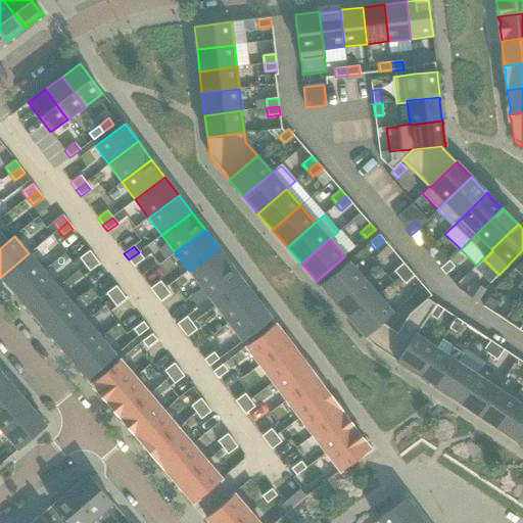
[(219,248),(189,271),(202,288),(232,266),(219,248)]
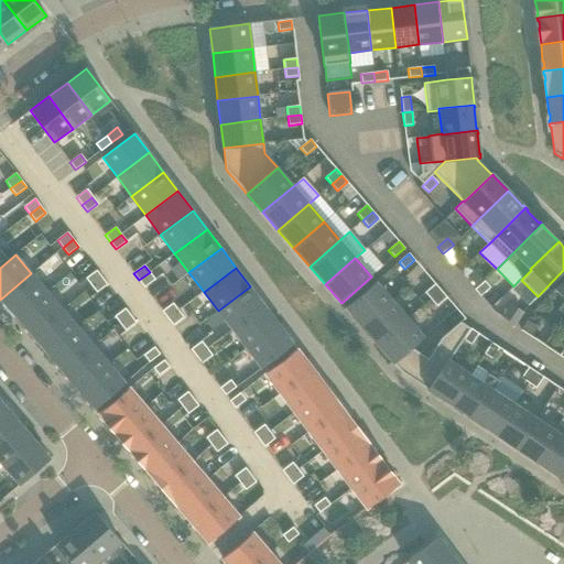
[(96,270),(86,279),(91,285),(101,278),(96,270)]
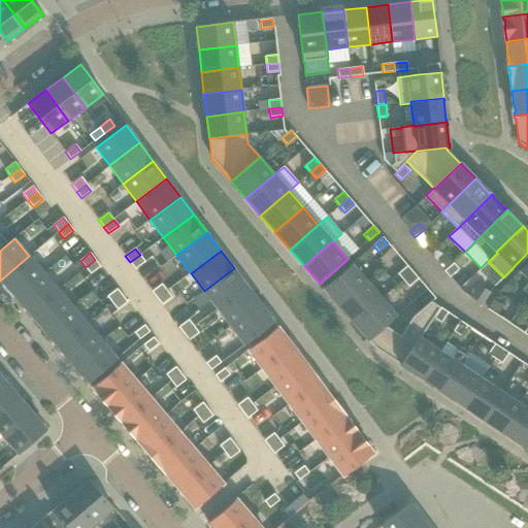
[(140,255),(130,262),(135,269),(144,262),(140,255)]
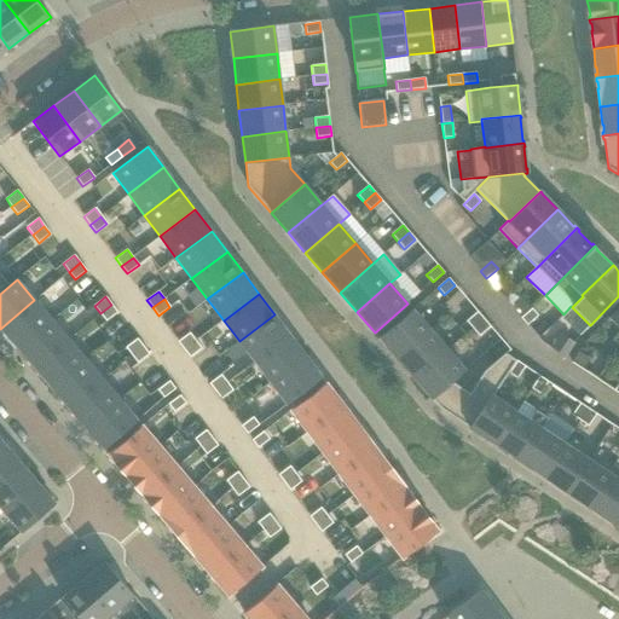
[(512,306),(522,318),(530,311),(519,299),(512,306)]
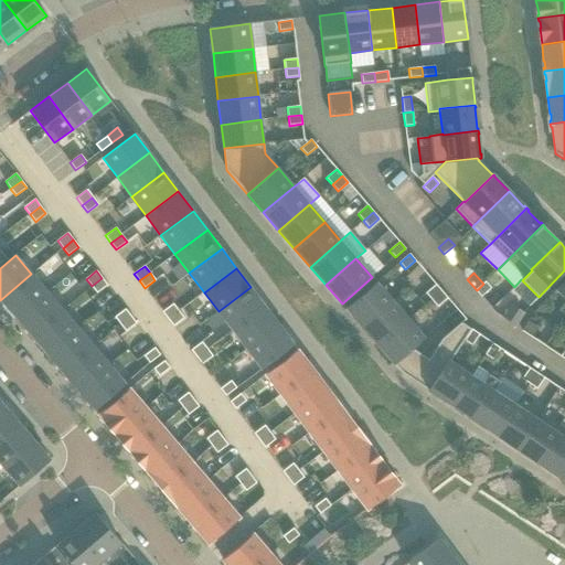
[(31,274),(0,300),(17,318),(46,291),(31,274)]
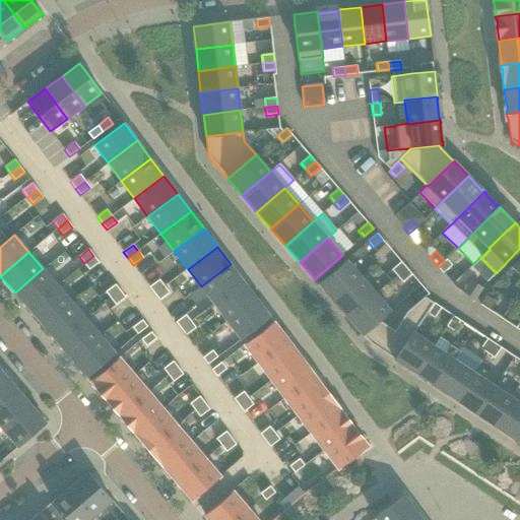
[(93,256),(84,263),(89,270),(99,262),(93,256)]
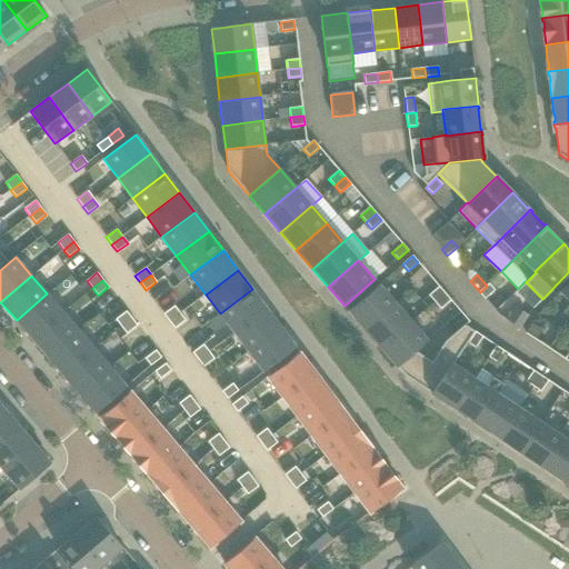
[(487,286),(480,292),(486,298),(495,290),(489,283),(487,286)]
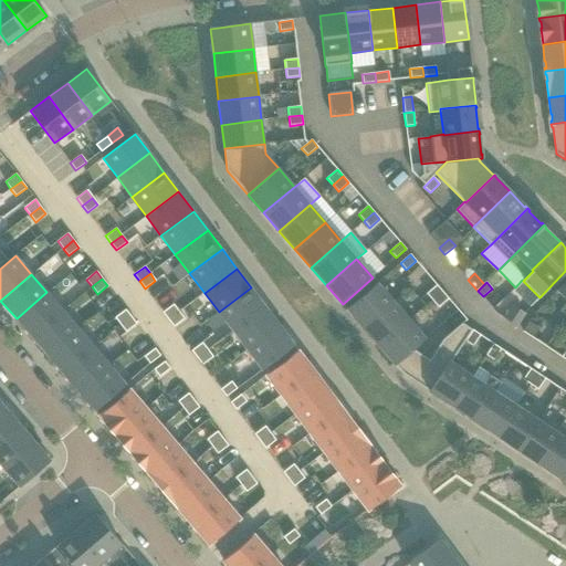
[(363,328),(394,302),(377,283),(347,310),(363,328)]
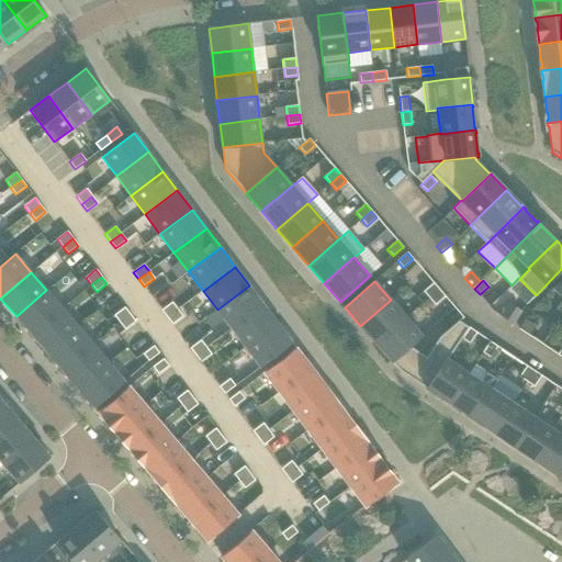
[(429,299),(439,290),(434,283),(424,292),(429,299)]
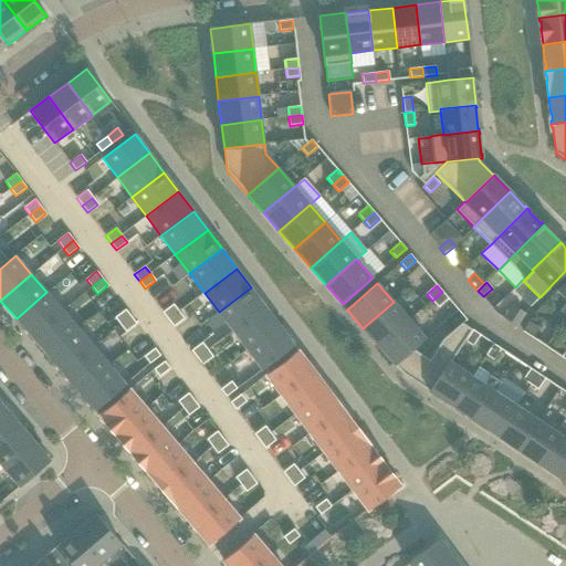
[(251,287),(219,312),(233,332),(265,307),(251,287)]
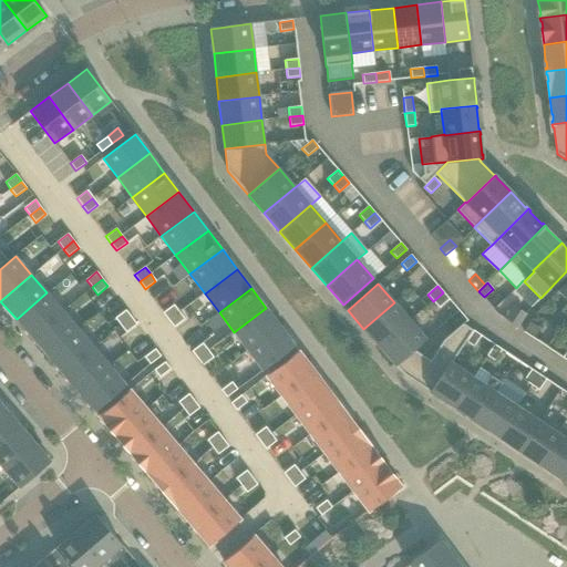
[(47,292),(17,319),(32,338),(63,311),(47,292)]
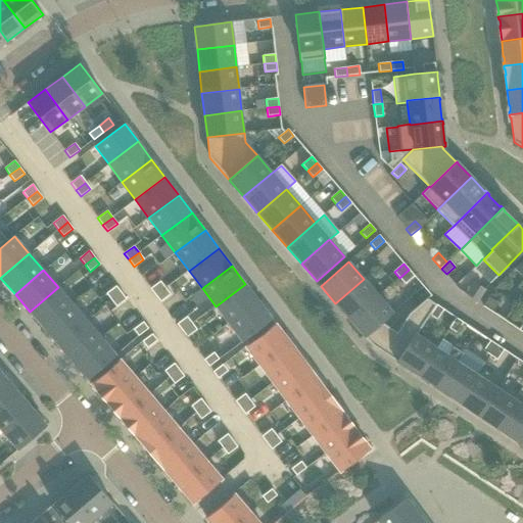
[(409,270),(399,278),(405,284),(414,276),(409,270)]
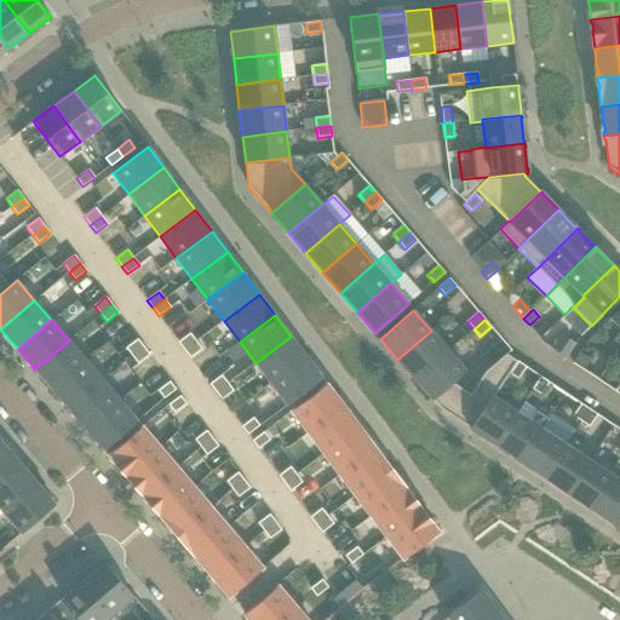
[(414,379),(448,350),(431,331),(397,360),(414,379)]
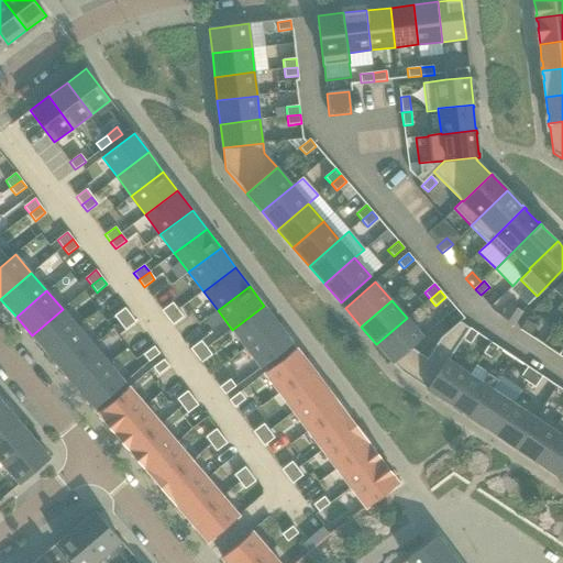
[(173,302),(162,311),(167,318),(178,310),(173,302)]
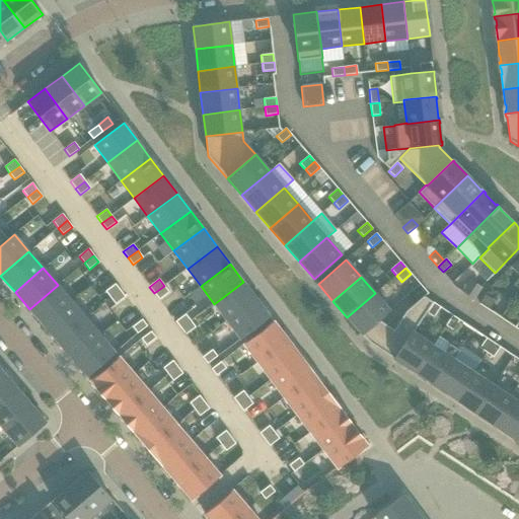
[(482,288),(469,281),(462,293),(473,300),(482,288)]
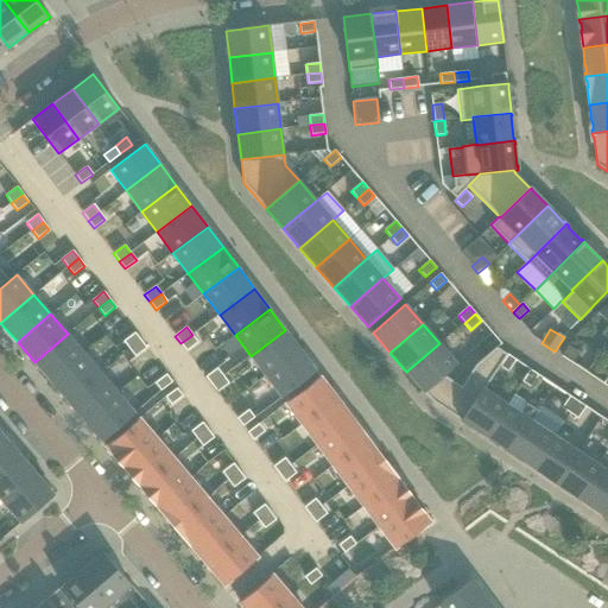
[(285,330),(251,356),(266,377),(301,350),(285,330)]
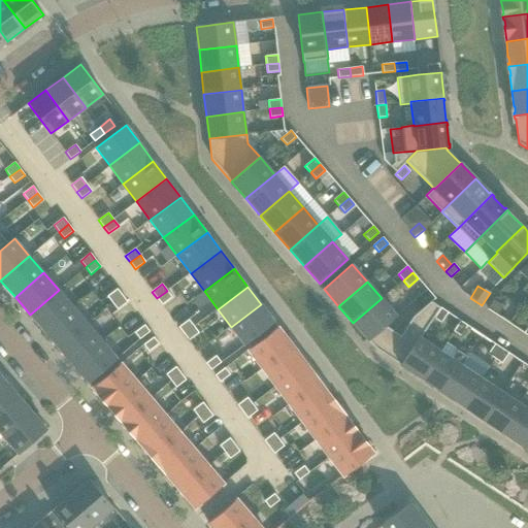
[(112,303),(122,295),(118,289),(107,296),(112,303)]
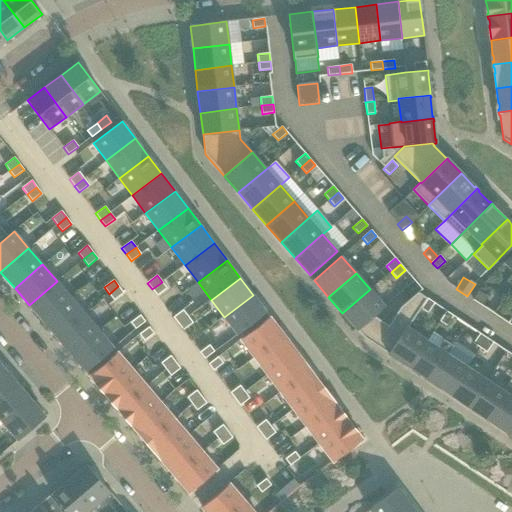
[(57,281),(29,305),(43,322),(71,298),(57,281)]
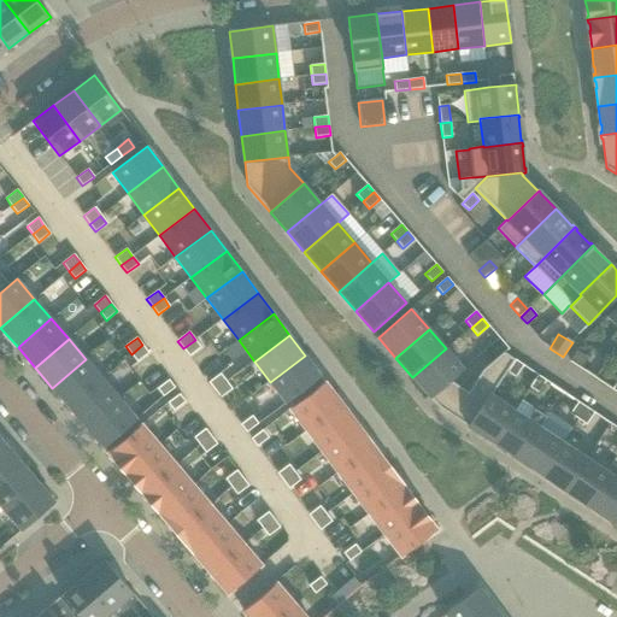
[(195,340),(183,348),(189,356),(200,347),(195,340)]
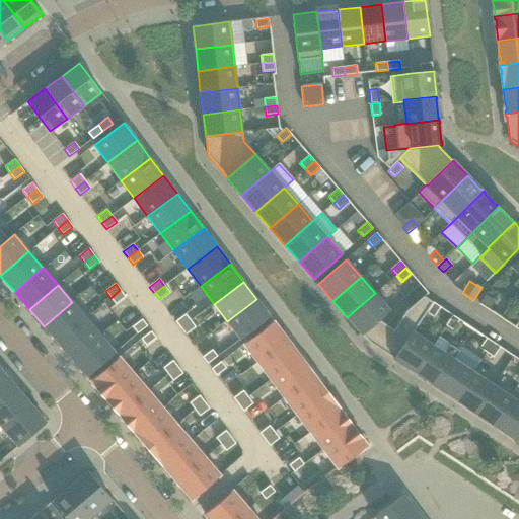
[(110,298),(116,304),(125,297),(120,290),(110,298)]
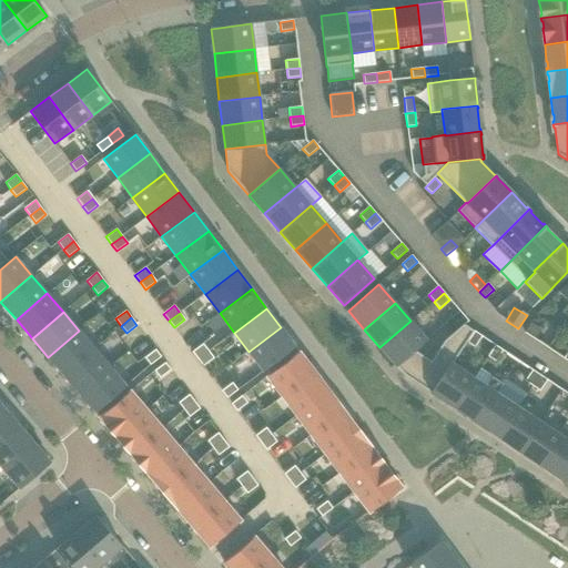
[(414,350),(415,351),(427,340),(411,321),(379,347),(395,366),(414,350)]
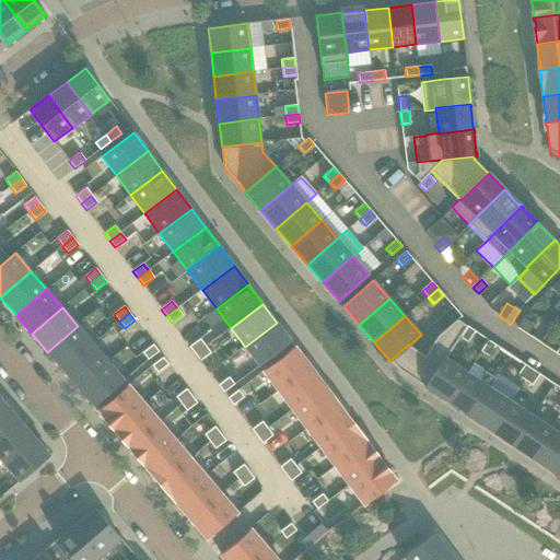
[(523,318),(516,328),(526,335),(533,325),(523,318)]
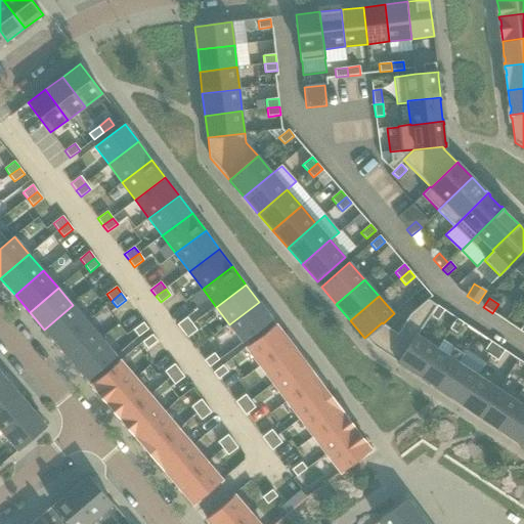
[(417,335),(418,336),(431,316),(437,305),(428,299),(410,314),(402,325),(397,334),(383,323),(382,322),(364,338),(373,346),(385,354),(397,363),(417,335)]
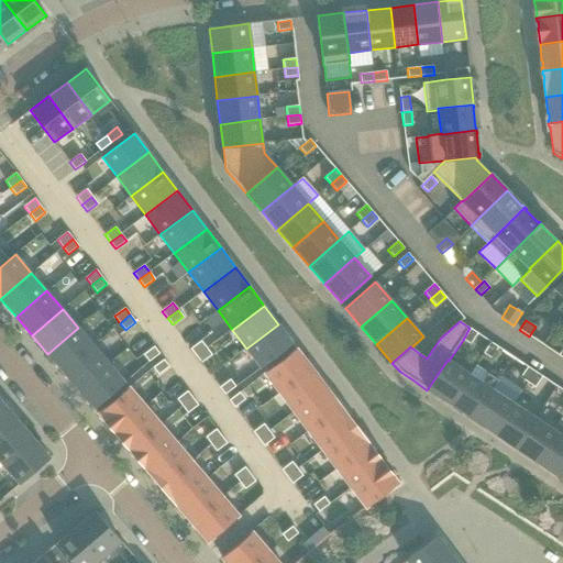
[(278,324),(246,349),(261,367),(293,343),(278,324)]
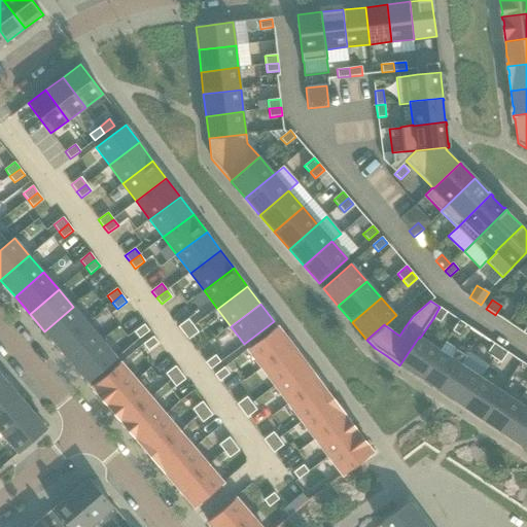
[(73,307),(44,331),(59,348),(88,324),(73,307)]
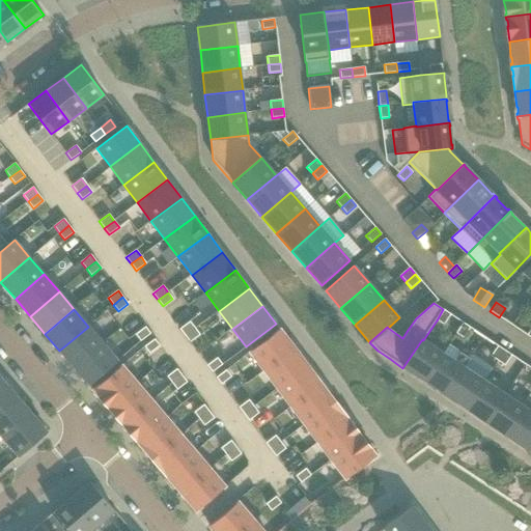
[(443,309),(437,320),(443,325),(450,314),(443,309)]
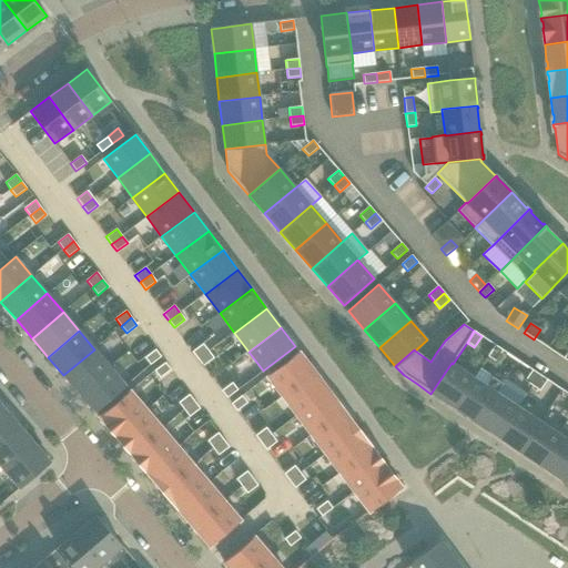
[(198,359),(208,352),(202,344),(192,352),(198,359)]
